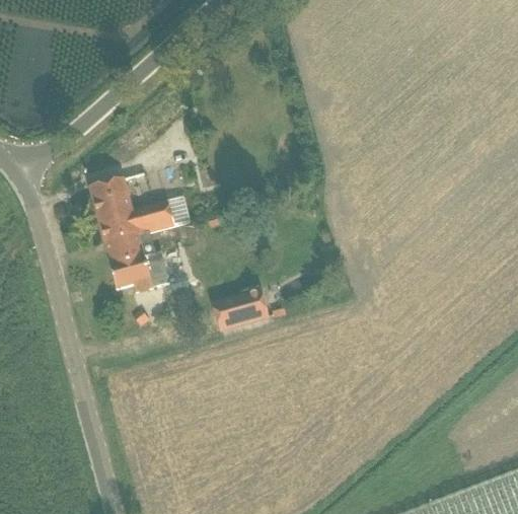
[(123,177),(88,187),(103,242),(138,233),(138,234),(149,231),(192,220),(185,195),(132,209),(123,177)]
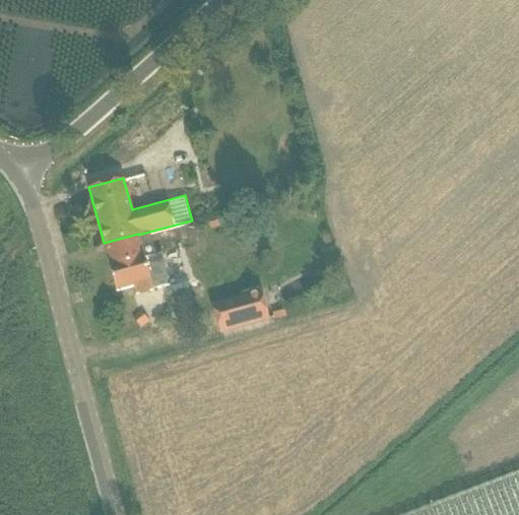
[(138,234),(104,243),(116,288),(133,284),(135,292),(170,282),(160,252),(154,253),(149,232),(138,235),(138,234)]
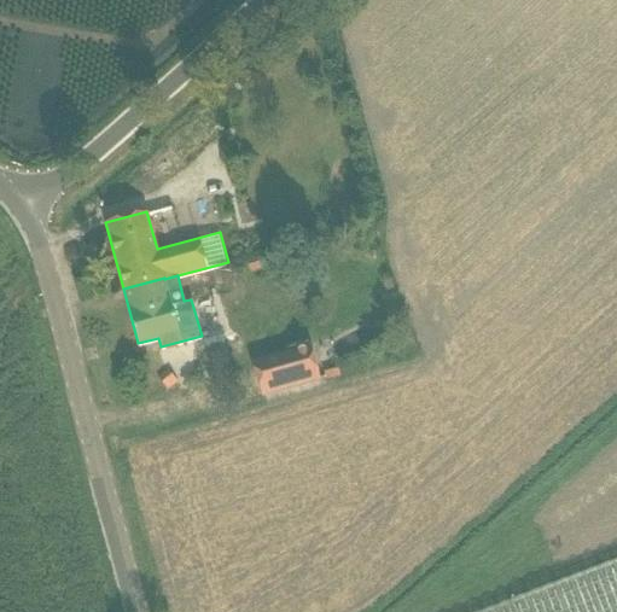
[(300,354),(297,348),(252,359),(261,391),(319,377),(312,350),(300,354)]
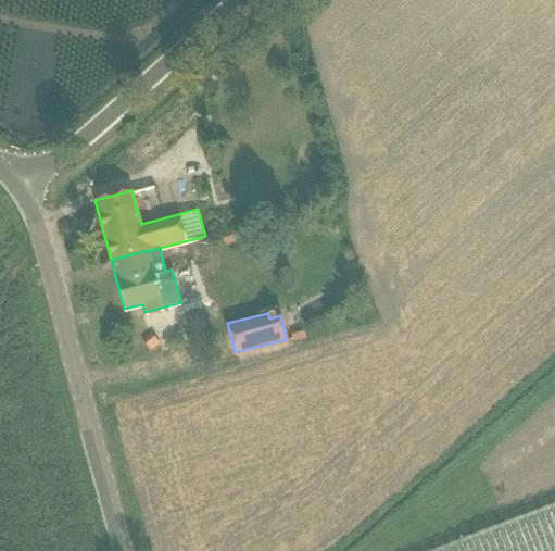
[(554,550),(554,502),(426,550),(554,550)]
